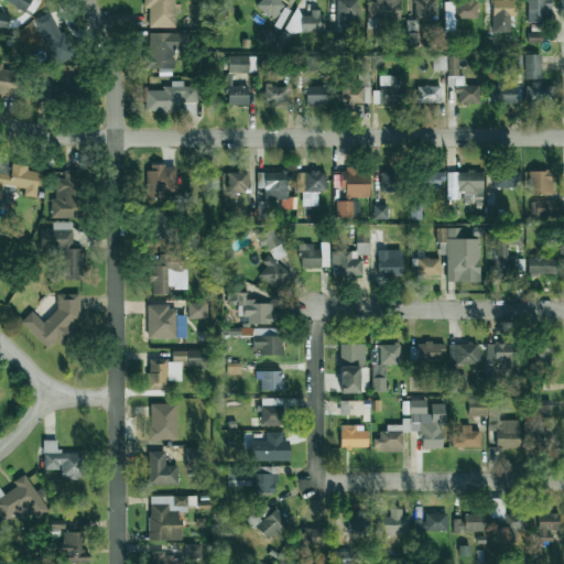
[(2,0),(28,11),(32,0),(2,0)]
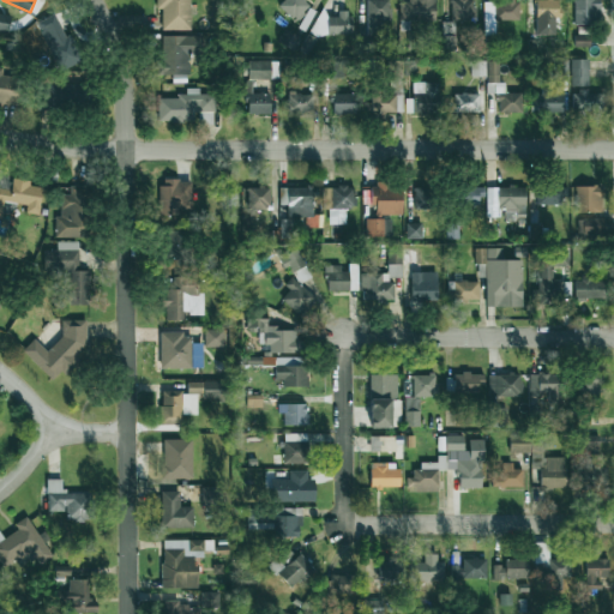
[(156,0),(157,10),(162,10),(161,30),(191,30),(190,0),(156,0)]
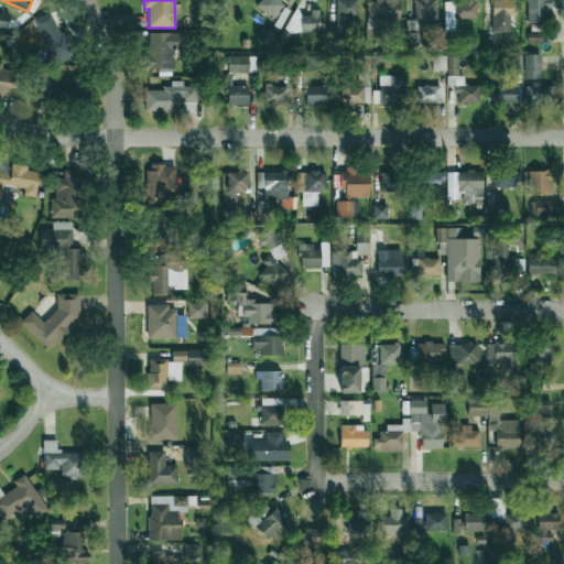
[(272,20),(285,6),(279,0),(260,0),(257,6),(272,20)]
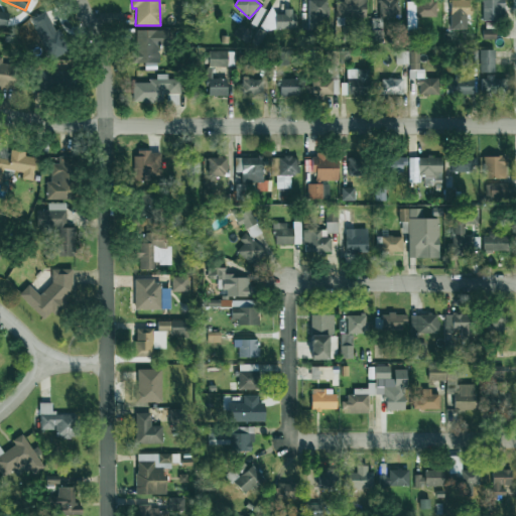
[(328,18),(327,0),(307,0),(309,32),(319,31),(318,18),(328,18)]
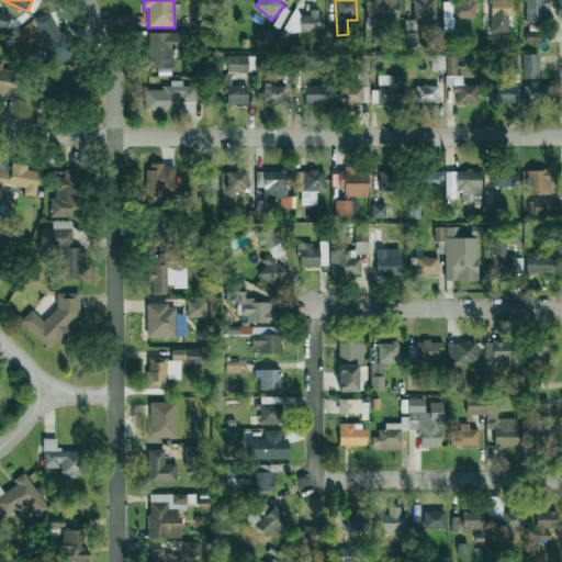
[(397,0),(366,0),(366,19),(398,19),(397,0)]
